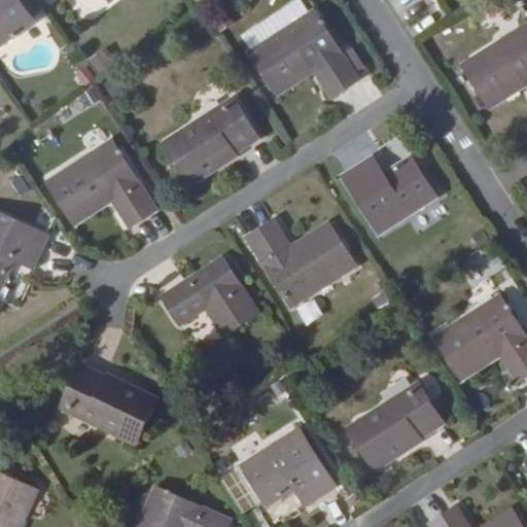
[(25,0),(0,0),(0,46),(39,20),(25,0)]
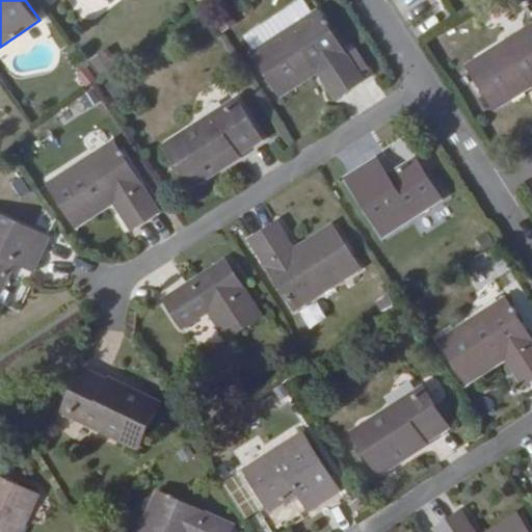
[(317,10),(250,53),(280,98),(318,73),(336,100),(363,82),(317,10)]
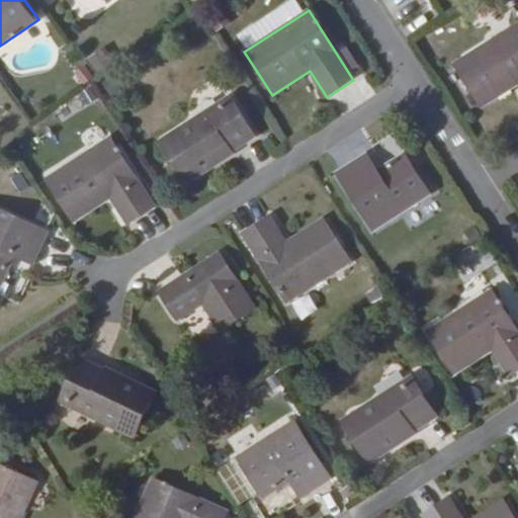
[(517,26),(456,67),(485,111),(517,89),(517,26)]
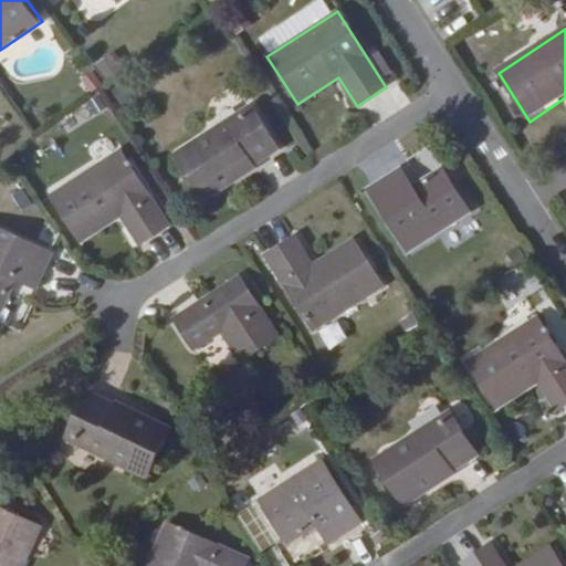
[(251,106),(175,154),(202,199),(279,152),(251,106)]
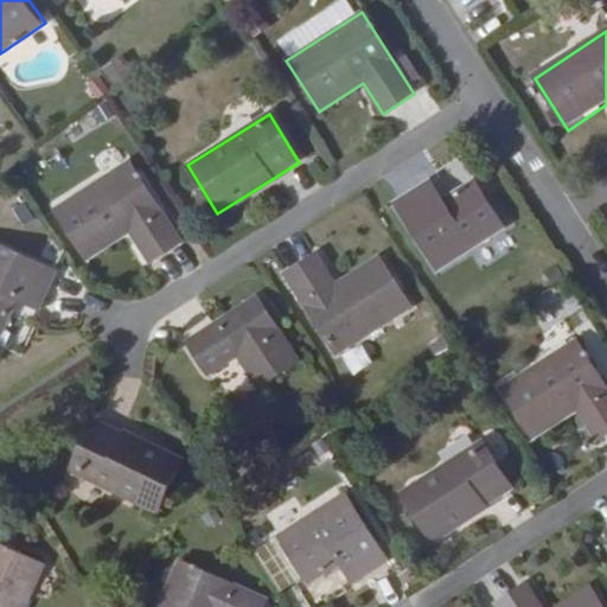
[(180,242),(129,161),(52,209),(85,260),(127,234),(147,263),(180,242)]
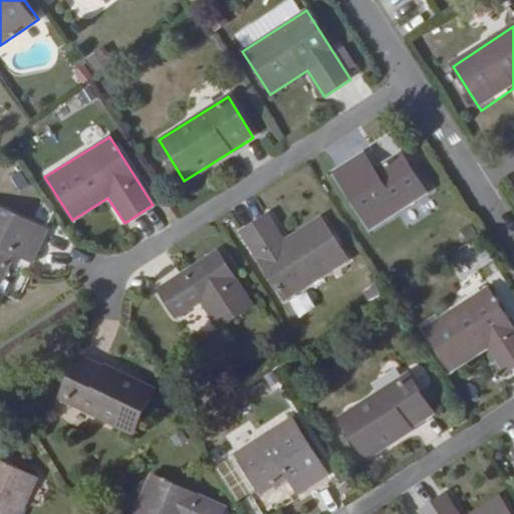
[(370,229),(427,193),(402,153),(375,169),(364,152),(333,171),(370,229)]
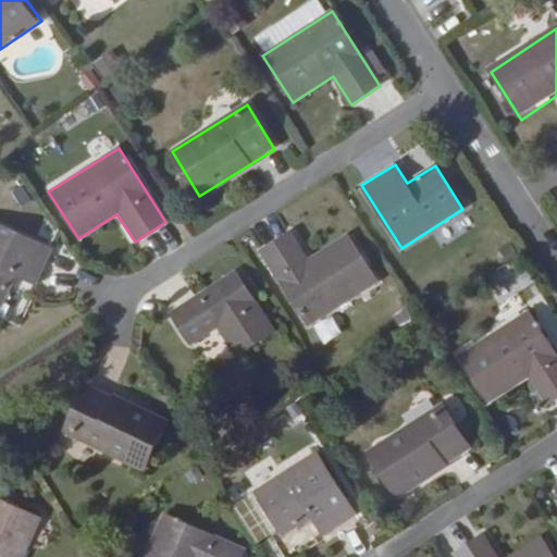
[(0,221),(0,304),(1,305),(14,279),(34,288),(53,248),(0,221)]
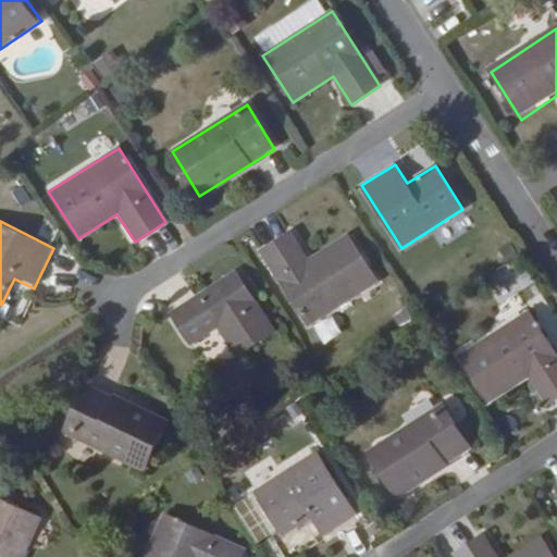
[(295,231),(263,251),(308,324),(379,282),(350,234),(311,258),(295,231)]
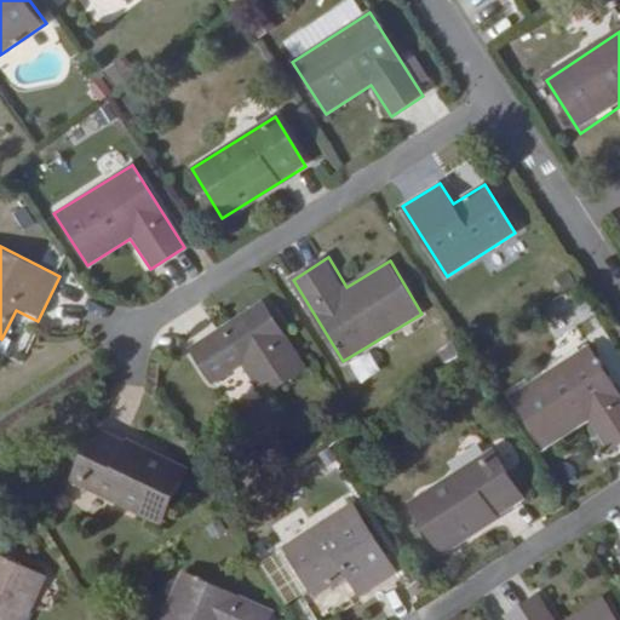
[(309,369),(269,305),(213,339),(211,336),(190,349),(213,386),(245,366),(264,397),(309,369)]
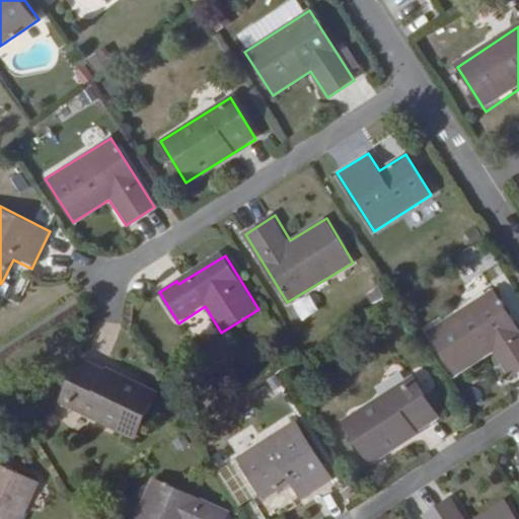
[(518,335),(493,292),(428,331),(455,377),(493,354),(509,379),(518,372),(518,335)]
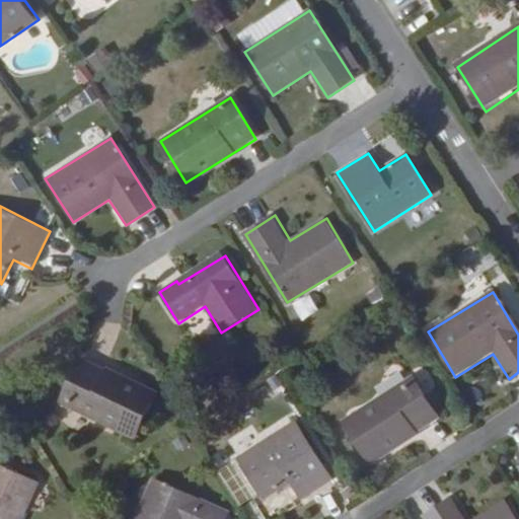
[(158,391),(82,356),(59,400),(136,438),(158,391)]
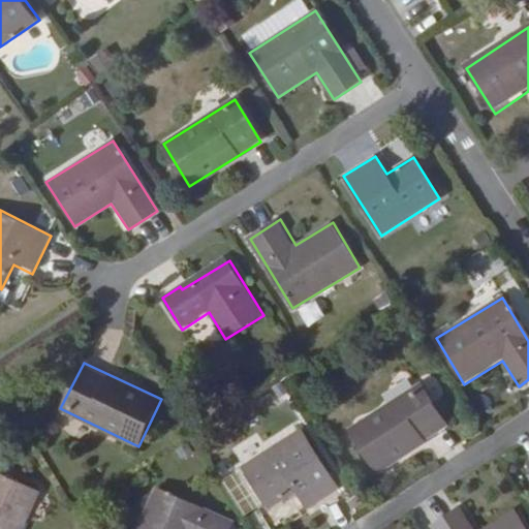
[(422,386),(348,431),(374,474),(448,429),(422,386)]
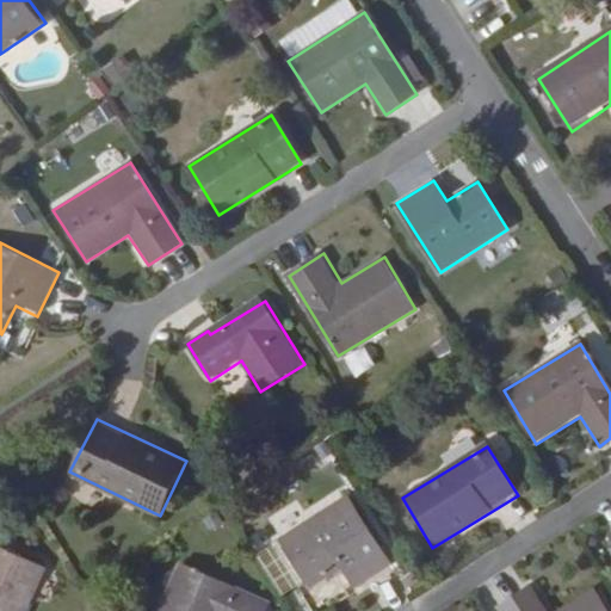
[(347,498),(279,541),(308,590),(341,568),(356,590),(392,567),(347,498)]
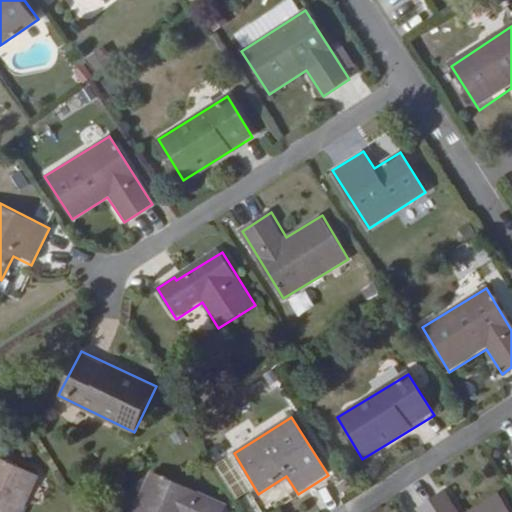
[(0,511),(20,511),(38,474),(0,456),(0,511)]
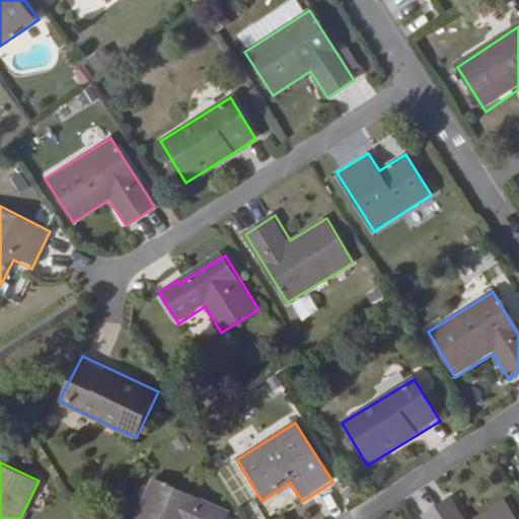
[(227,518),(231,513),(157,479),(139,518),(227,518)]
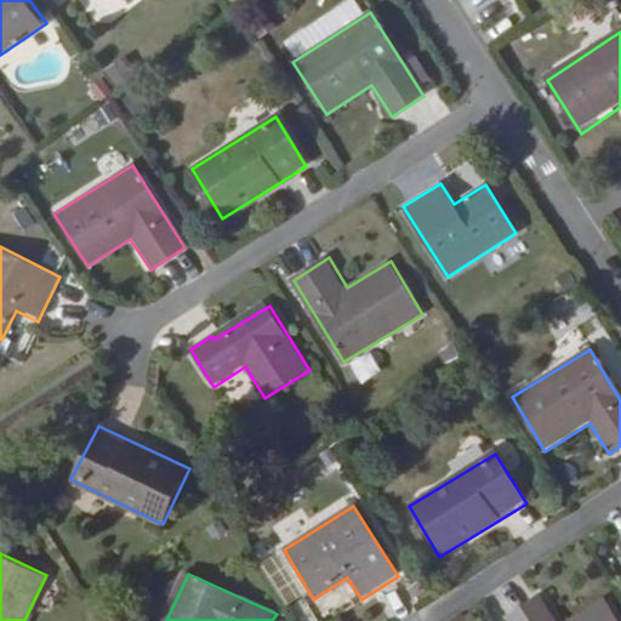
[(556,620),(539,594),(507,615),(510,620),(620,620),(604,594),(559,620),(556,620)]
